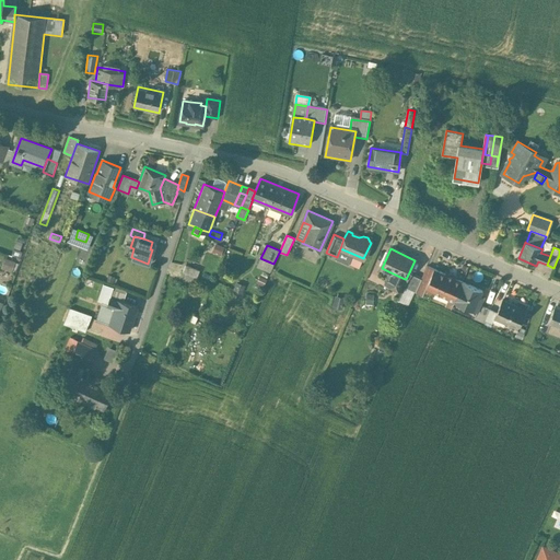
[(18,263),(6,258),(2,268),(13,272),(18,263)]
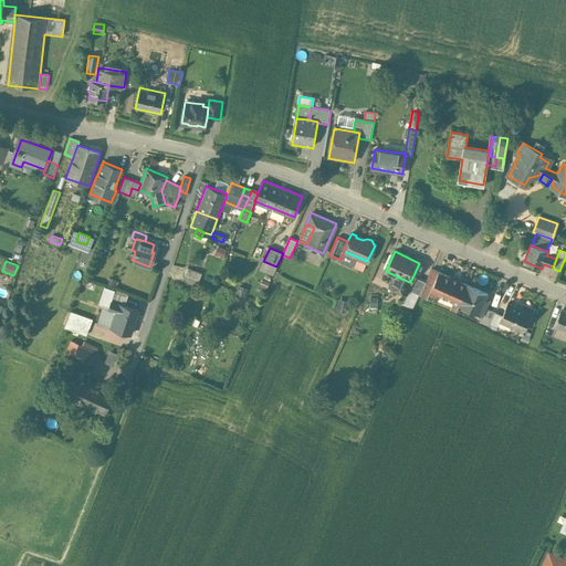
[(276,266),(263,261),(260,270),(273,276),(276,266)]
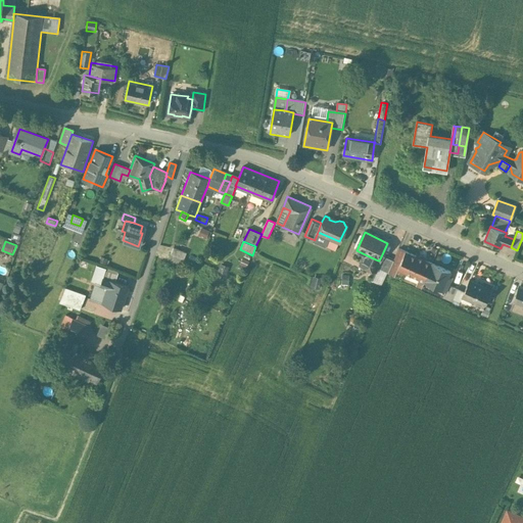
[(186,252),(174,247),(171,254),(172,254),(172,253),(174,254),(181,257),(184,258),(186,252)]
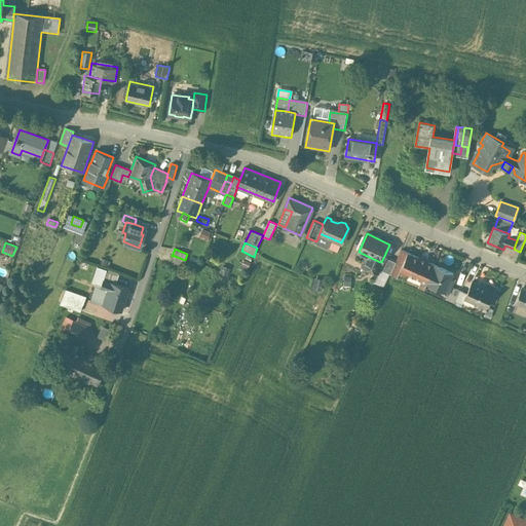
[(406,251),(401,249),(396,261),(392,268),(400,270),(408,252),(406,251)]
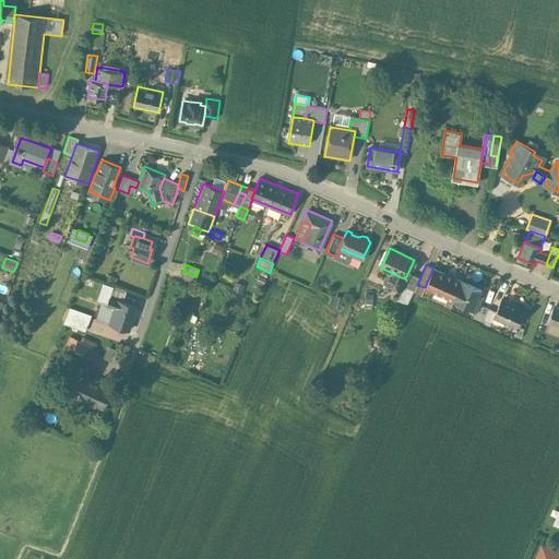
[(463,280),(433,268),(425,287),(448,297),(454,299),(454,298),(463,280)]
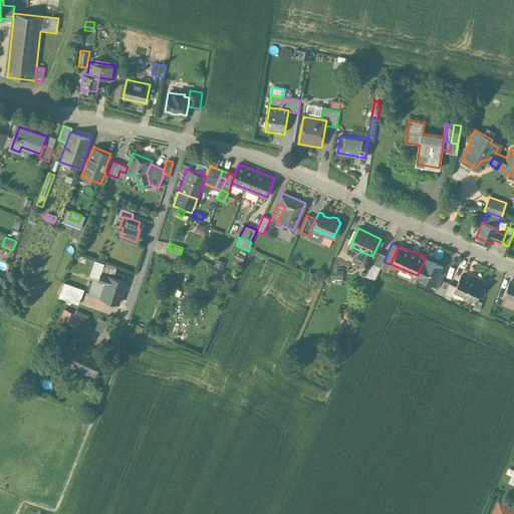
[(178,253),(171,250),(169,255),(169,256),(174,258),(176,258),(178,253)]
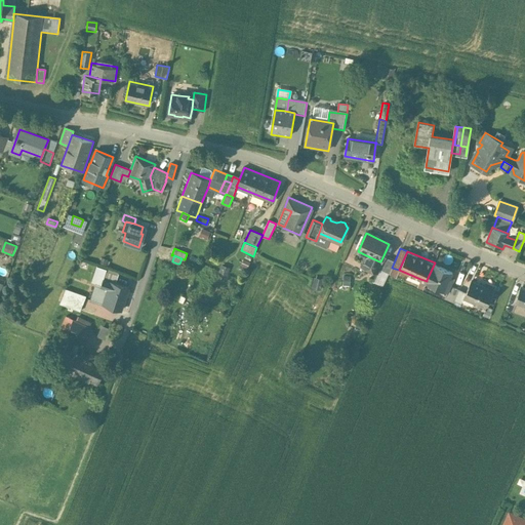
[(366,255),(362,265),(375,271),(377,268),(379,261),(366,255)]
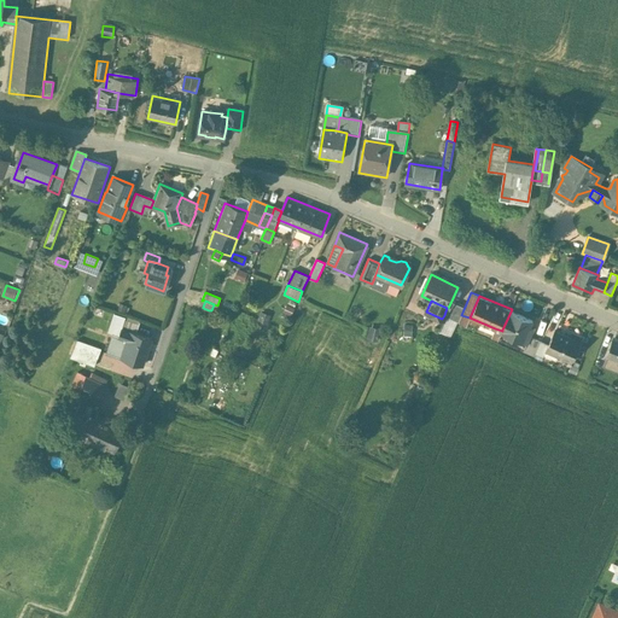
[(465,307),(452,301),(448,308),(447,308),(444,315),(459,321),(461,315),(465,307)]
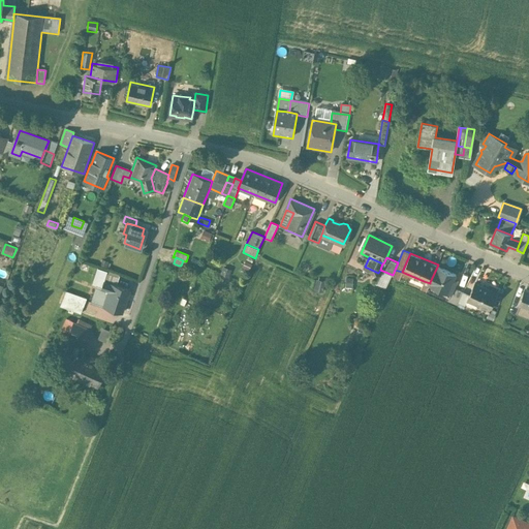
[(458,272),(438,265),(430,282),(433,283),(444,288),(453,291),(457,281),(455,280),(458,272)]
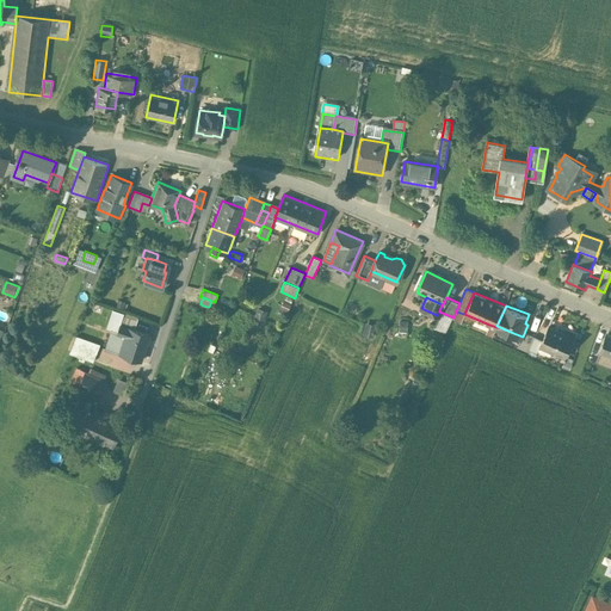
[(124,313),(113,309),(106,327),(112,329),(118,332),(121,325),(123,315),(124,313)]
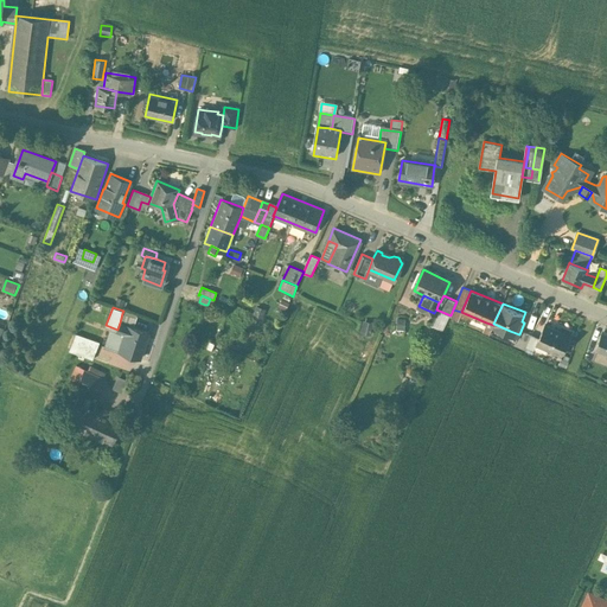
[(434,313),(429,325),(443,331),(451,315),(436,310),(434,313)]
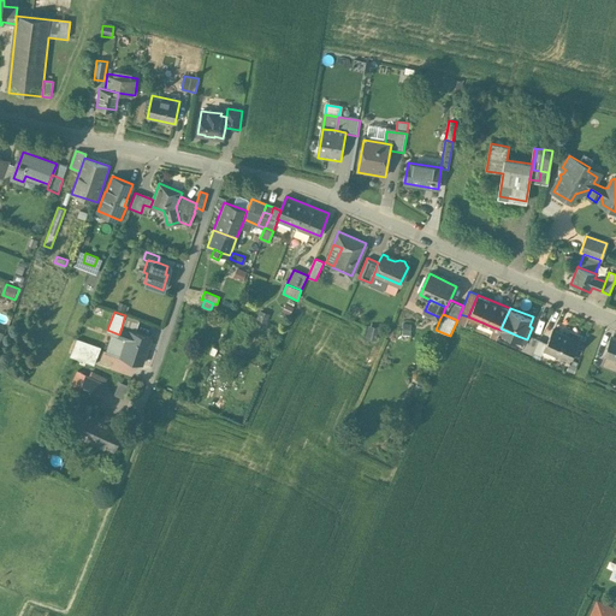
[(138,323),(124,318),(122,327),(130,330),(136,332),(138,323)]
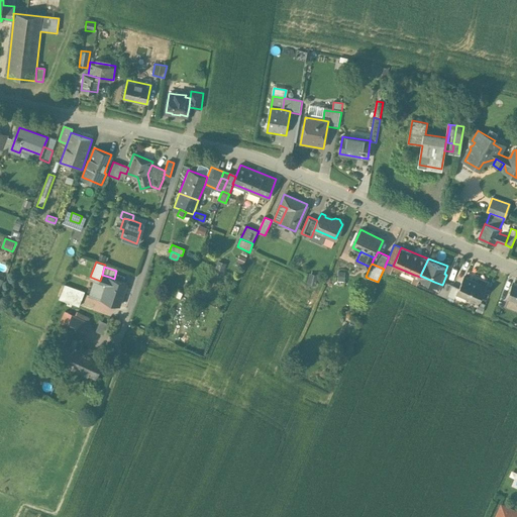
[(348,275),(341,272),(337,280),(344,284),(348,275)]
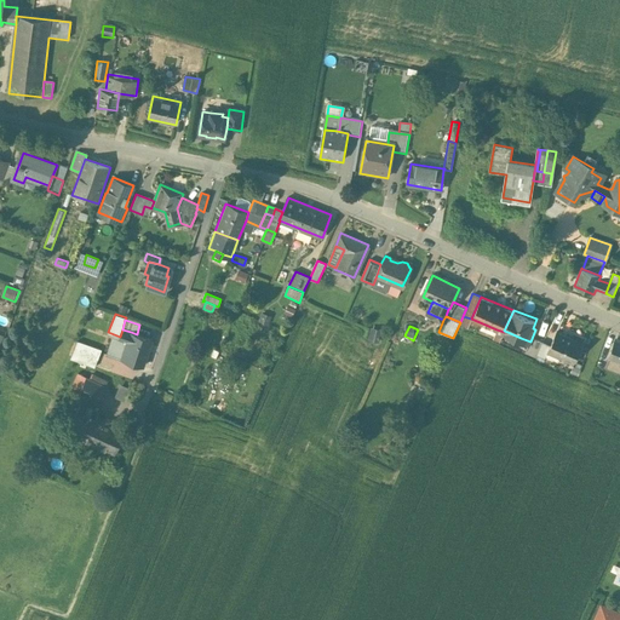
[(378,340),(379,328),(369,327),(368,339),(378,340)]
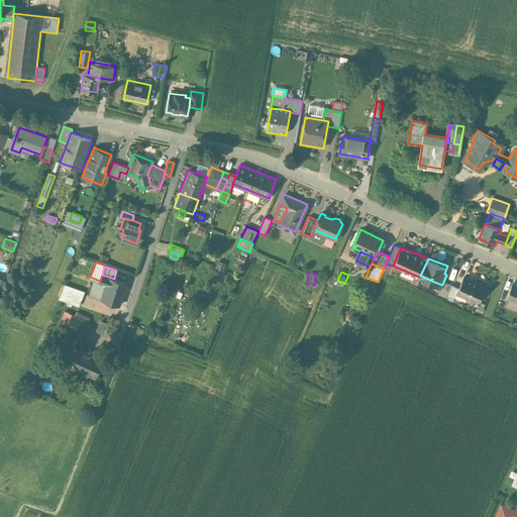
[(102,275),(100,281),(99,282),(107,284),(109,277),(102,275)]
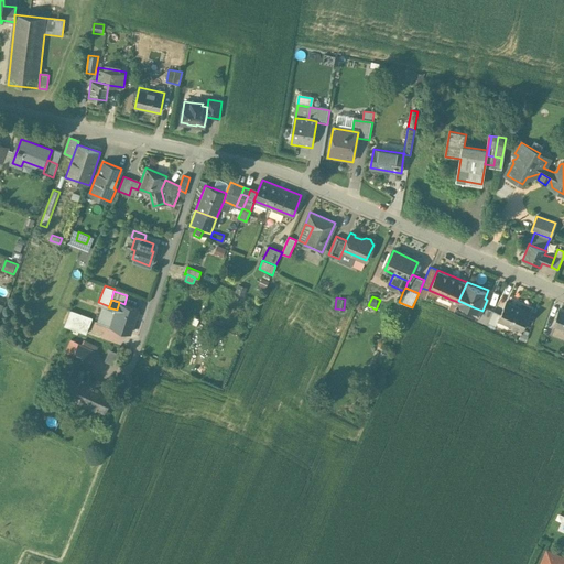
[(458,302),(452,300),(449,307),(455,310),(458,302)]
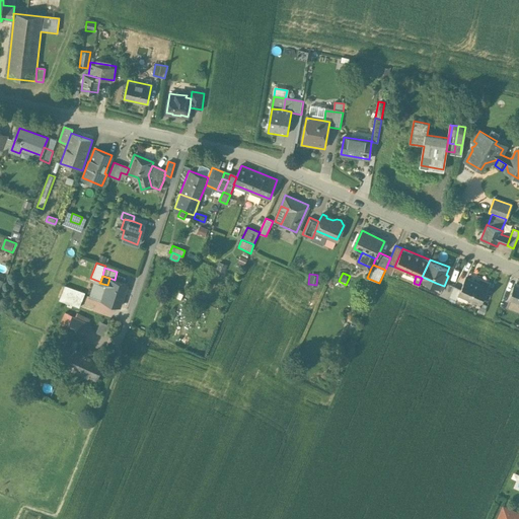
[(487,286),(466,277),(461,288),(459,293),(480,302),(487,286)]
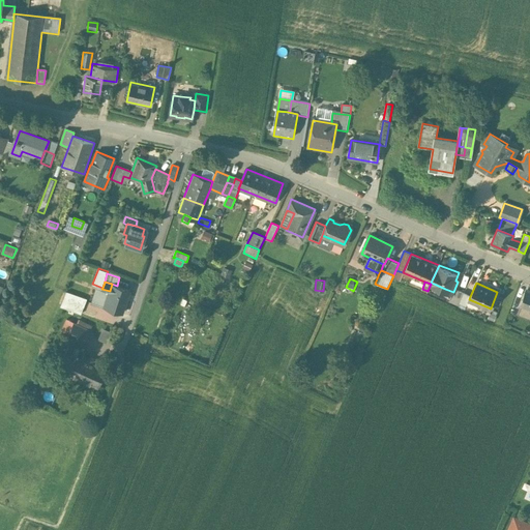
[(117,286),(112,284),(110,291),(106,303),(107,304),(114,306),(113,310),(122,313),(123,308),(124,308),(129,290),(117,286)]
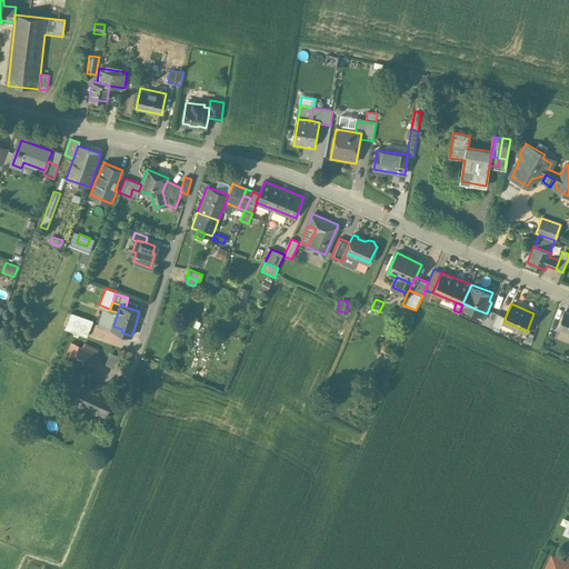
[(478,310),(466,305),(463,309),(470,312),(476,315),(478,310)]
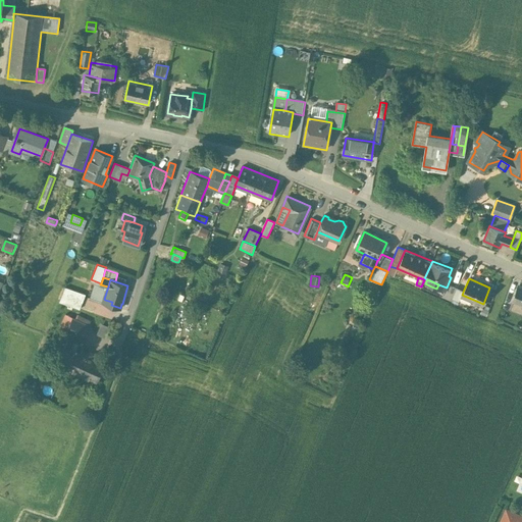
[(108,286),(100,284),(101,283),(96,281),(91,298),(103,303),(105,300),(104,299),(108,286)]
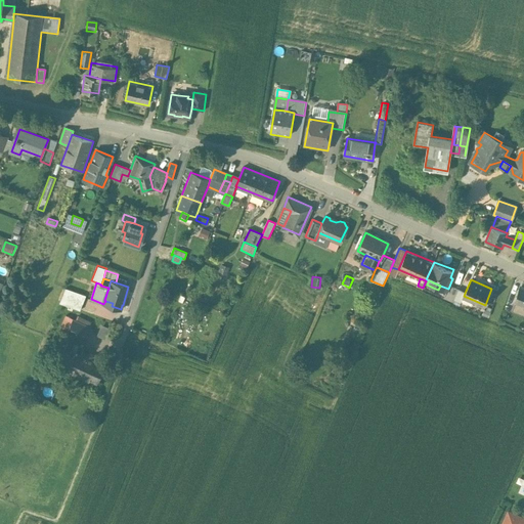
[(379,287),(373,282),(366,292),(373,296),(379,287)]
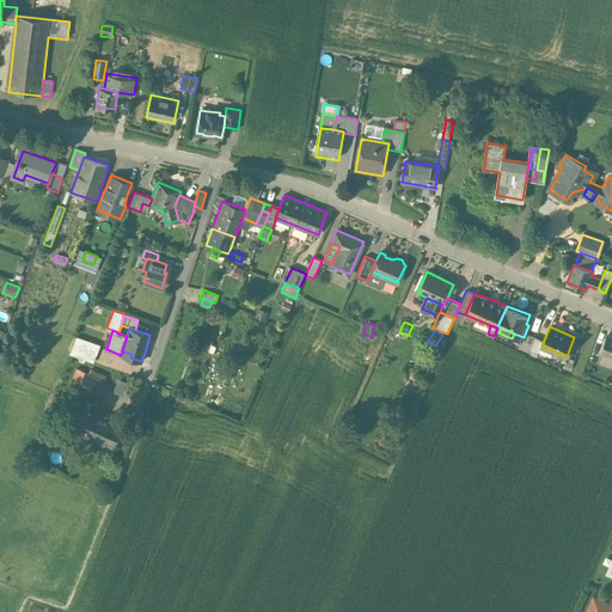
[(611,334),(607,332),(599,354),(601,354),(598,362),(611,368),(611,334)]
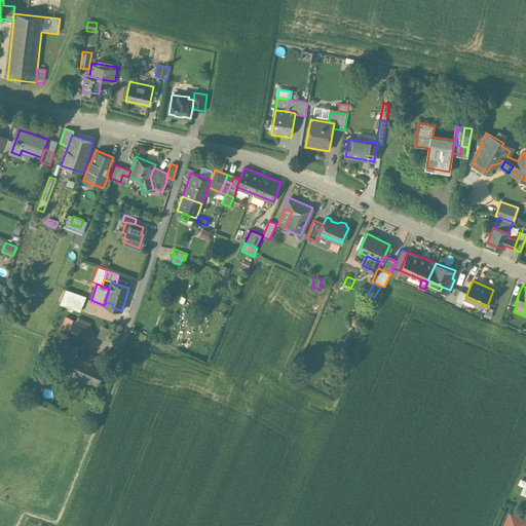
[(461,289),(456,287),(451,298),(456,300),(461,289)]
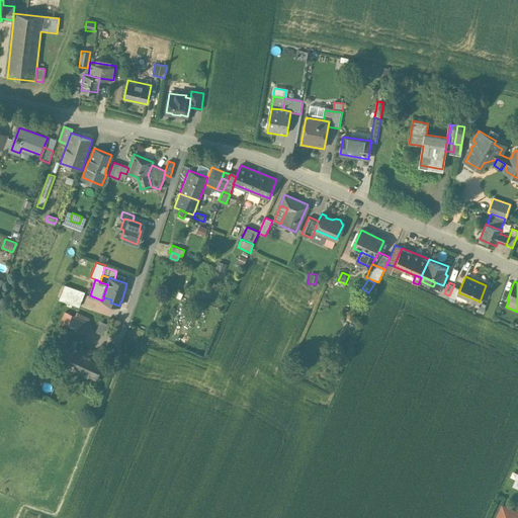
[(460,287),(454,284),(449,295),(454,297),(455,297),(456,298),(458,292),(460,287)]
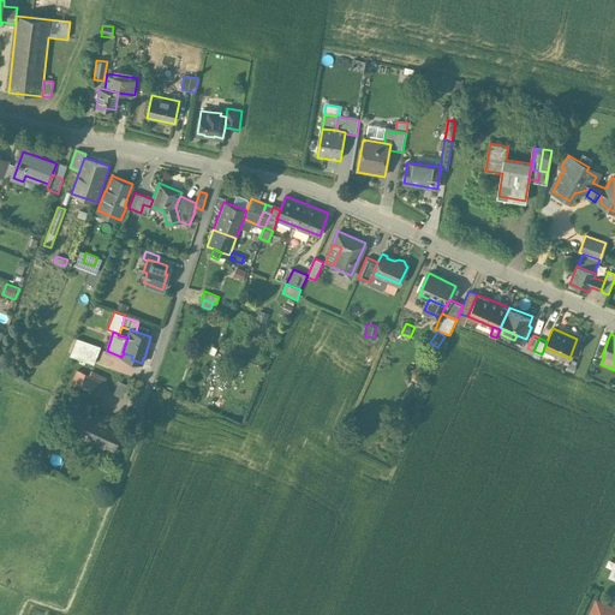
[(97,356),(81,350),(77,358),(81,359),(94,364),(97,356)]
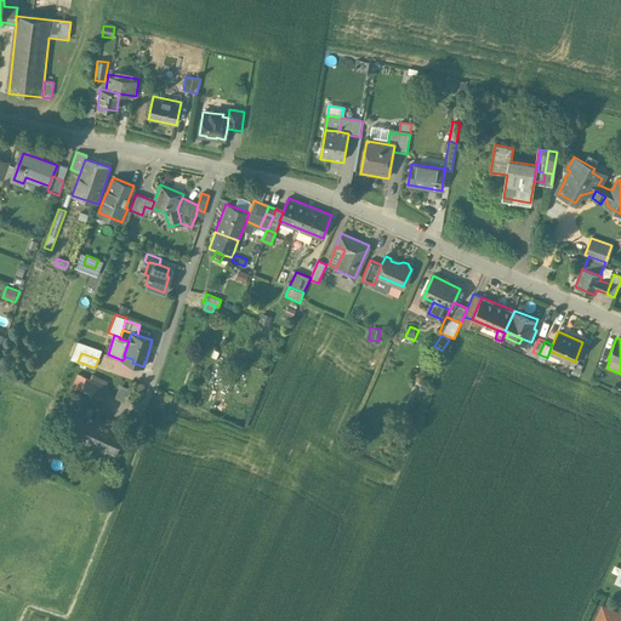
[(80,374),(73,389),(80,393),(89,377),(80,374)]
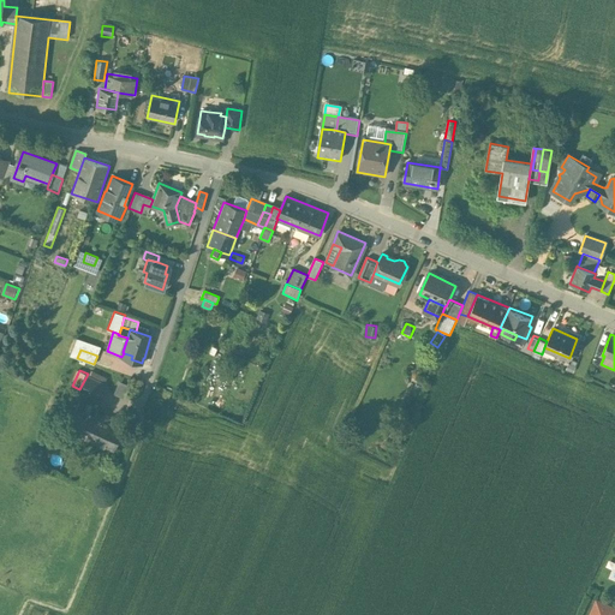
[(106,382),(88,374),(79,389),(97,398),(101,390),(102,392),(105,386),(103,386),(106,382)]
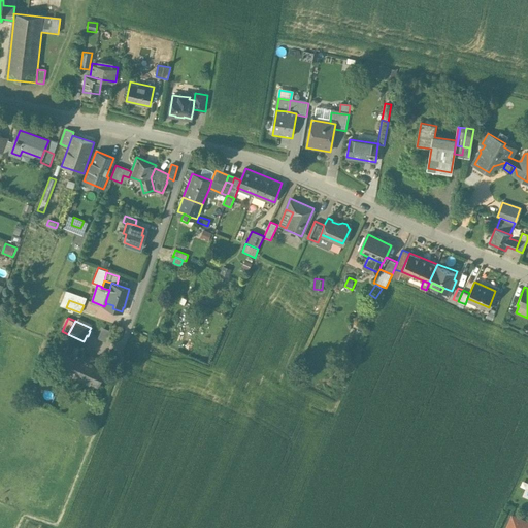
[(94,353),(69,342),(59,367),(64,369),(74,374),(99,385),(109,361),(97,355),(95,359),(92,357),(94,353)]
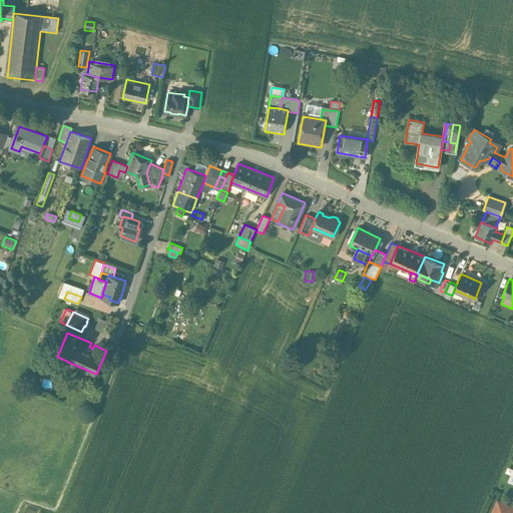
[(72,364),(62,359),(58,366),(65,369),(69,371),(72,364)]
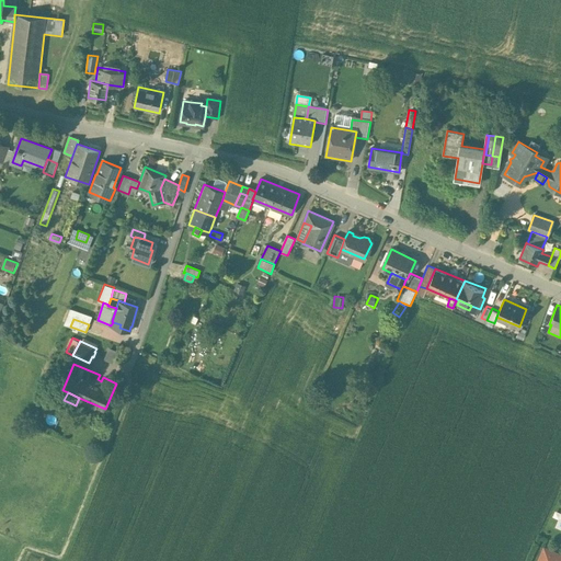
[(560,560),(560,554),(544,547),(537,560),(560,560)]
